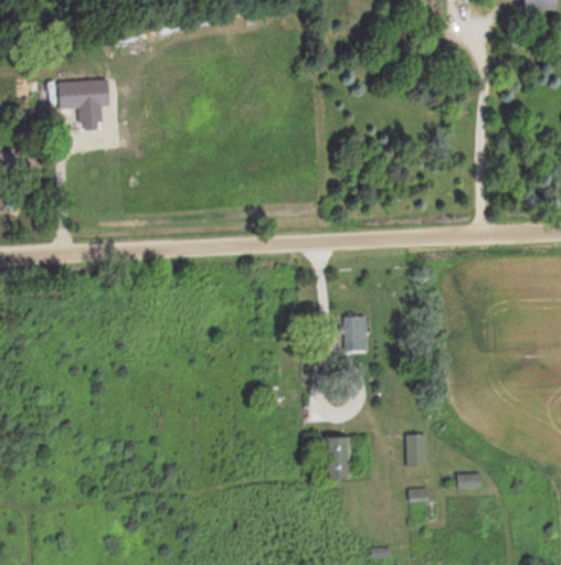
[(49,81),(49,107),(97,107),(97,81),(49,81)]
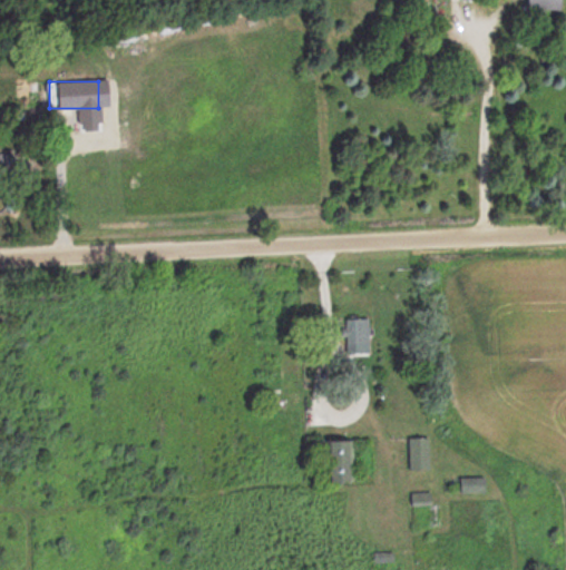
[(0,172),(17,173),(17,154),(0,154),(0,172)]
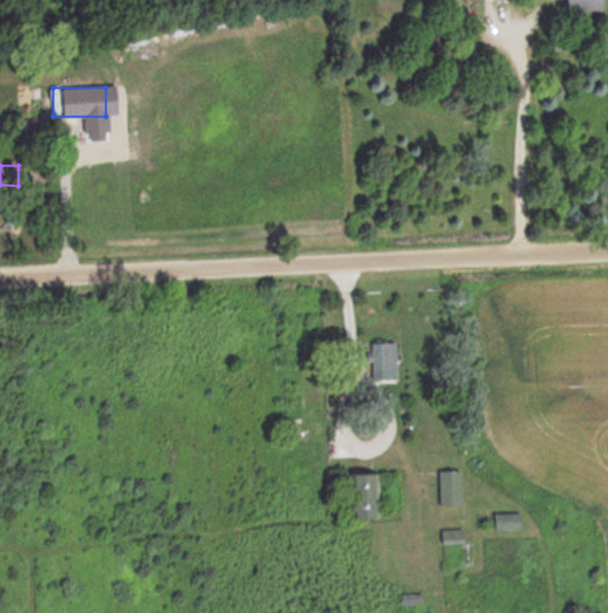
[(370,344),(370,374),(396,374),(396,344),(370,344)]
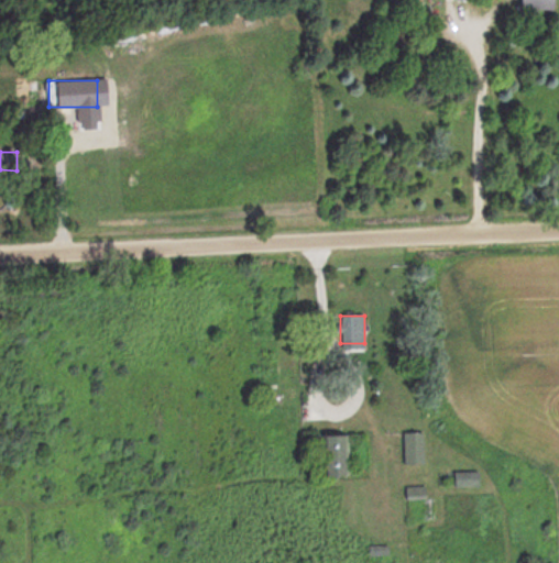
[(423,465),(423,433),(402,433),(402,465),(423,465)]
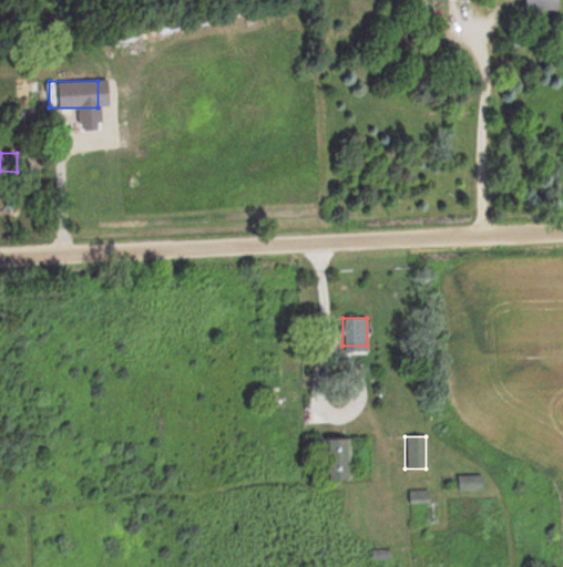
[(352,440),(318,440),(319,481),(354,481),(352,440)]
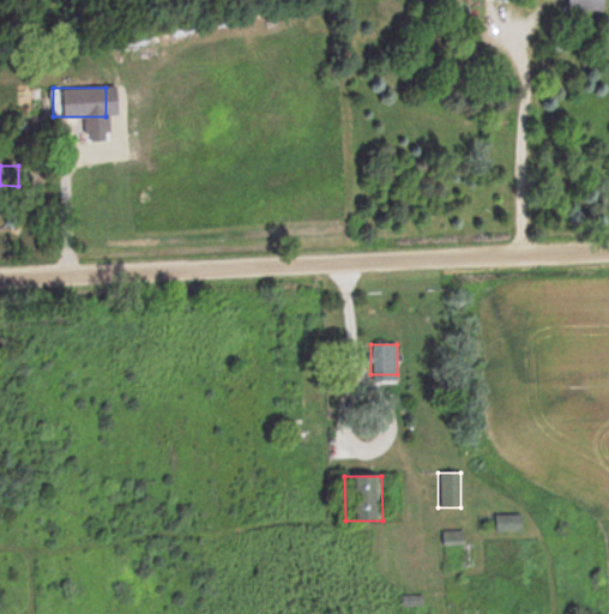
[(523,533),(523,516),(490,516),(490,533),(523,533)]
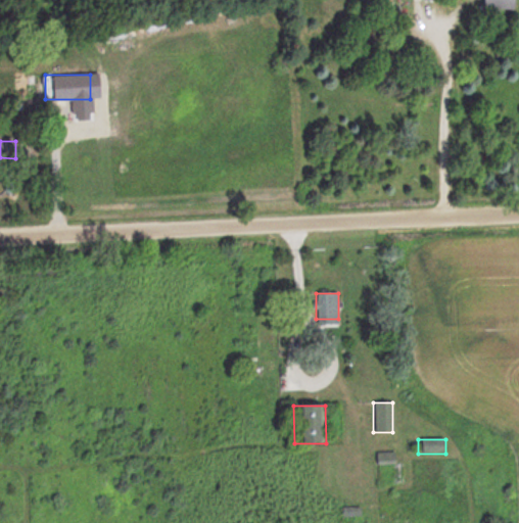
[(374,453),(374,464),(395,464),(395,453),(374,453)]
